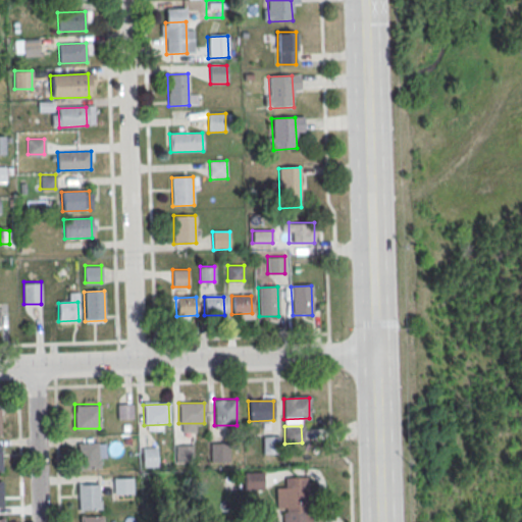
[(262,437),(279,437),(279,454),(263,455),(262,437)]
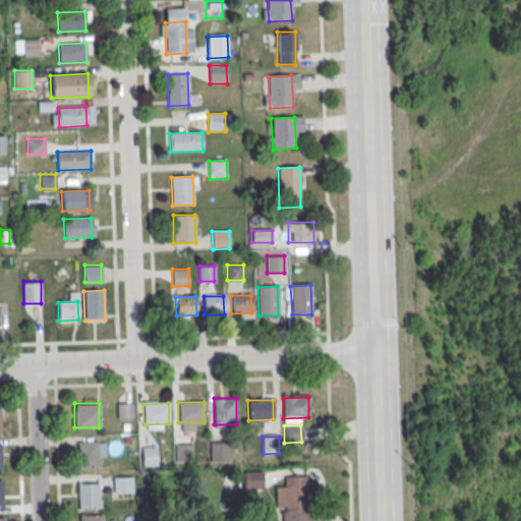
[(76,443),(97,443),(98,467),(77,468),(76,443)]
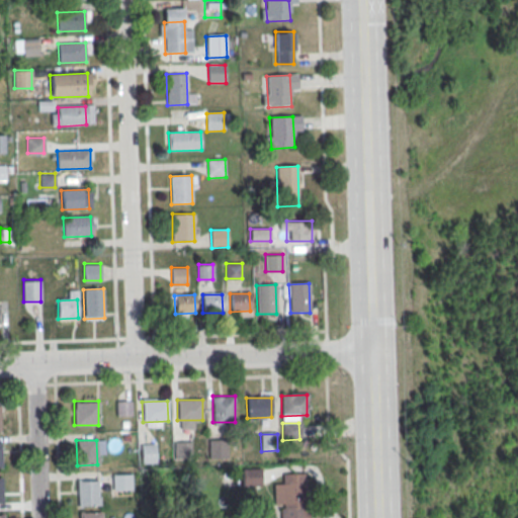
[(208,441),(226,441),(226,457),(209,458),(208,441)]
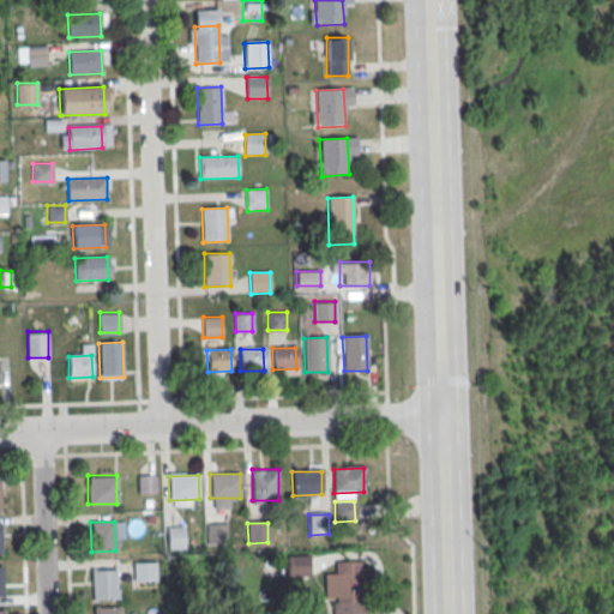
[(206,525),(226,524),(227,545),(208,545),(206,525)]
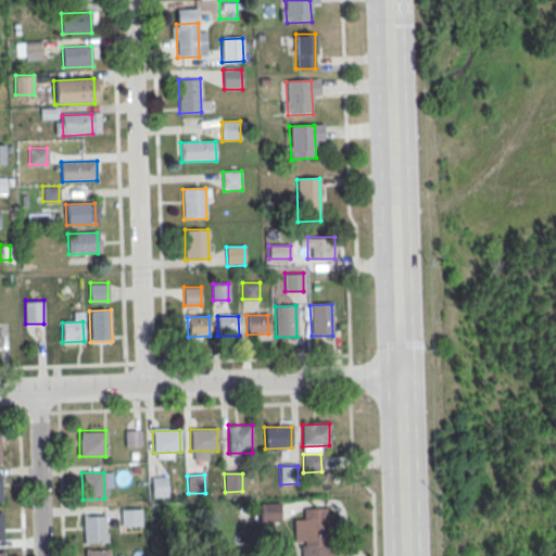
[(151,478),(166,477),(167,497),(152,498),(151,478)]
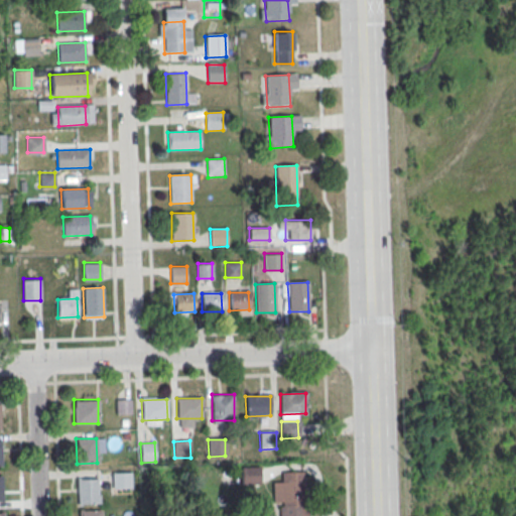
[(242,469),(258,468),(259,484),(242,485),(242,469)]
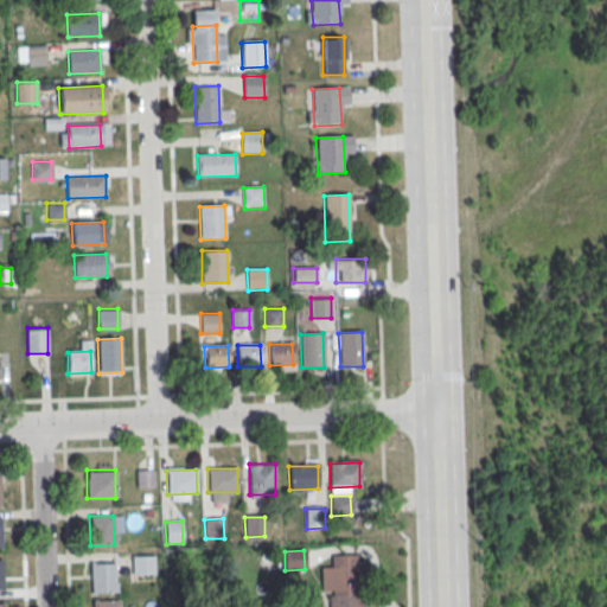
[(328,554),(328,606),(362,606),(362,554),(328,554)]
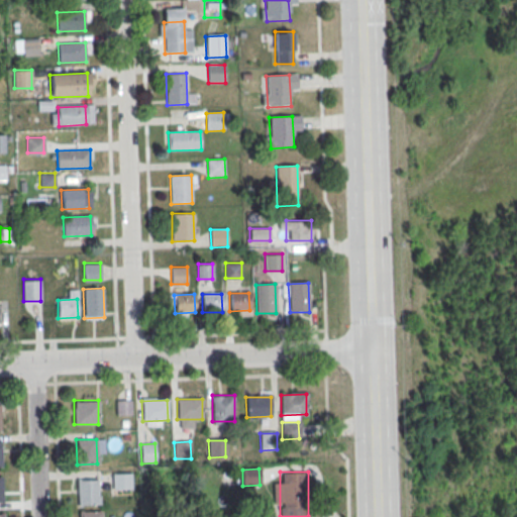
[(112,474),(131,474),(131,490),(112,491),(112,474)]
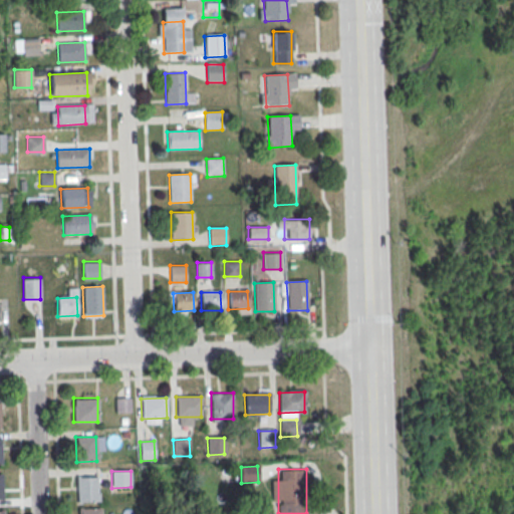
[(76,478),(96,478),(97,502),(77,502),(76,478)]
